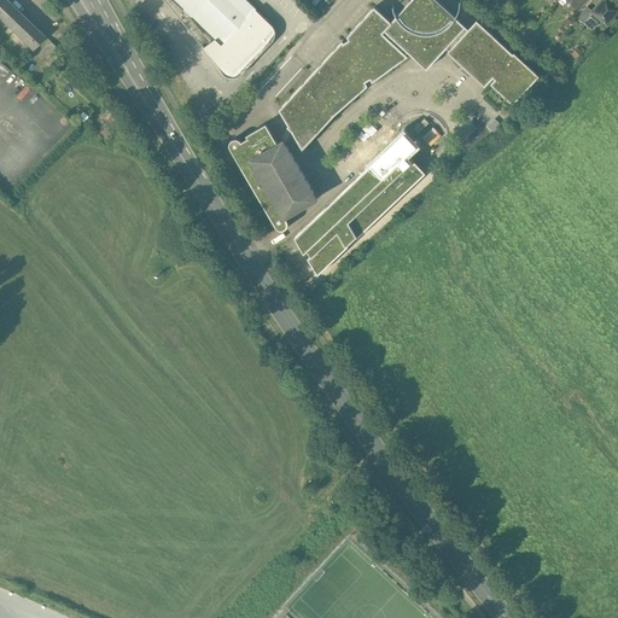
[(45,36),(6,0),(0,0),(0,17),(33,48),(45,36)]
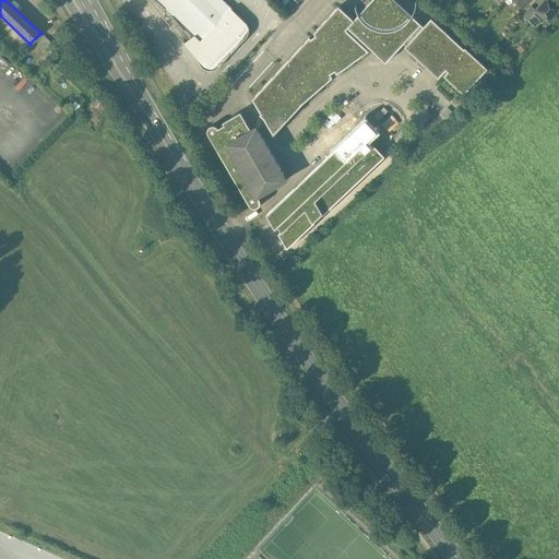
[(246,22),(222,0),(157,0),(158,0),(157,0),(158,0),(181,22),(181,23),(194,35),(185,43),(202,66),(205,69),(210,70),(214,69),(218,68),(247,37),(249,34),(249,30),(248,25),(246,22)]
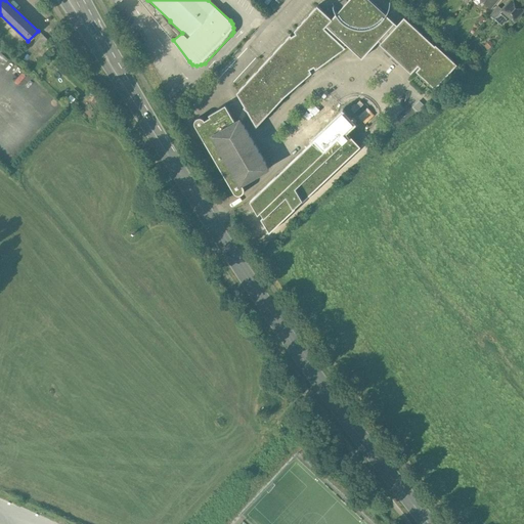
[(291,35),(237,92),(245,105),(244,107),(248,111),(257,126),(285,96),(312,73),(310,69),(314,67),(316,69),(346,47),(344,45),(346,44),(362,58),(379,40),(382,42),(380,44),(411,73),(419,64),(420,67),(417,71),(435,88),(457,63),(436,44),(435,45),(404,16),(397,25),(387,14),(370,0),(348,0),(349,0),(337,13),(332,18),(317,5),(295,31),(296,33),(292,36),(291,35)]
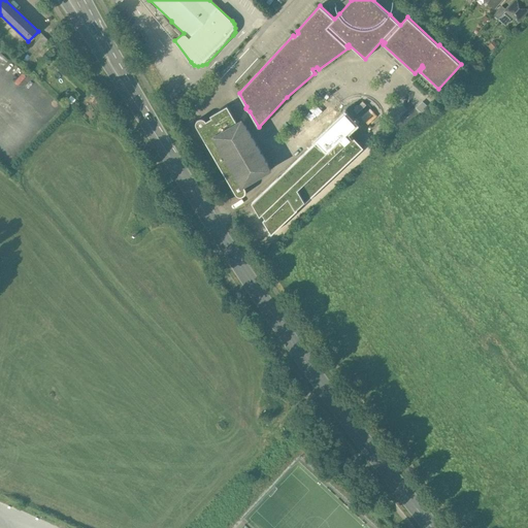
[(513,0),(505,9),(506,10),(519,21),(527,9),(527,1),(526,1),(525,1),(523,1),(521,0),(513,0)]
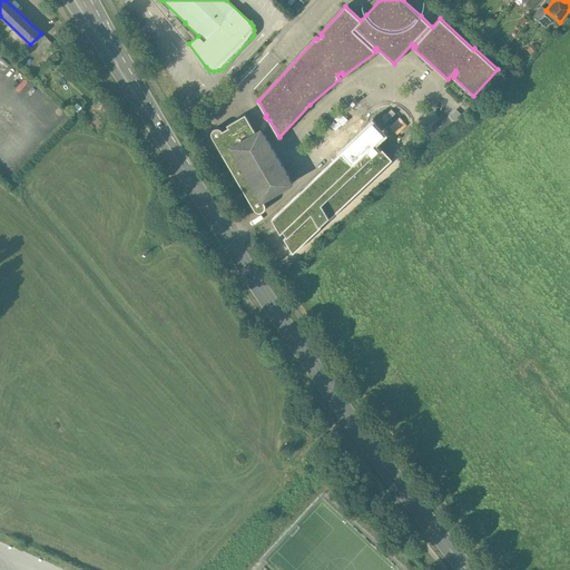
[(541,6),(533,16),(539,21),(547,11),(546,10),(541,6)]
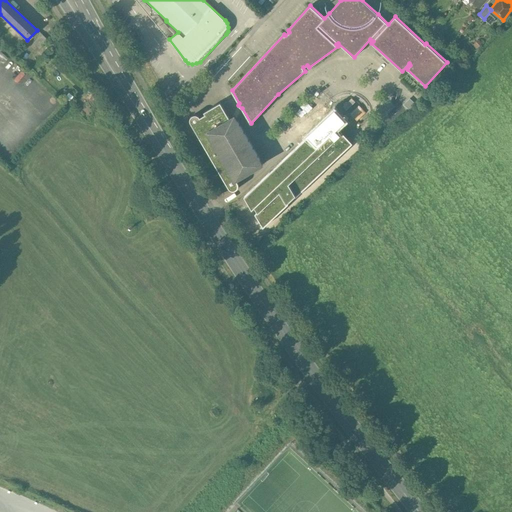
[(491,13),(485,18),(490,24),(496,18),(491,13)]
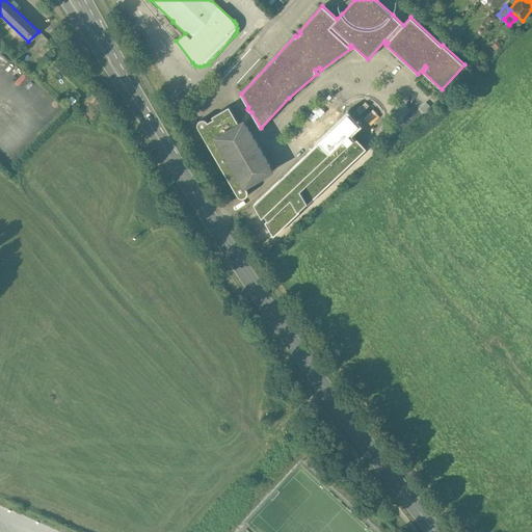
[(462,23),(457,19),(453,23),(458,27),(462,23)]
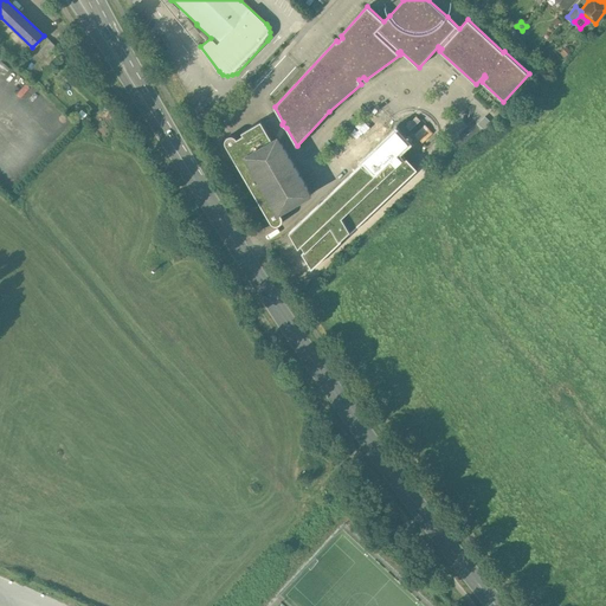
[(438,64),(427,60),(420,76),(431,81),(438,64)]
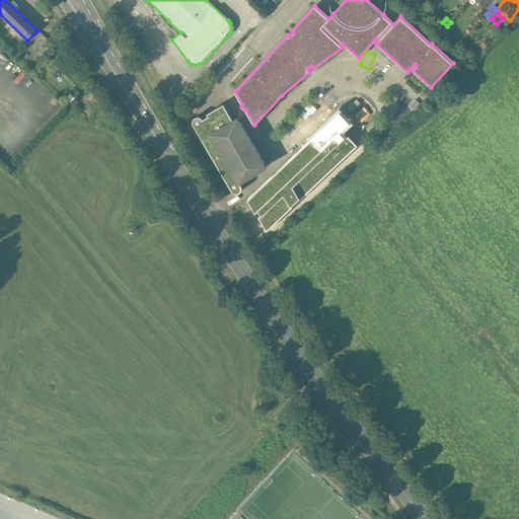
[(233,121),(224,103),(207,114),(209,116),(203,119),(202,118),(200,117),(198,117),(196,117),(195,118),(194,120),(194,122),(194,124),(232,191),(234,192),(236,193),(238,193),(240,192),(241,190),(242,188),(242,186),(240,181),(267,166),(238,118),(233,121)]
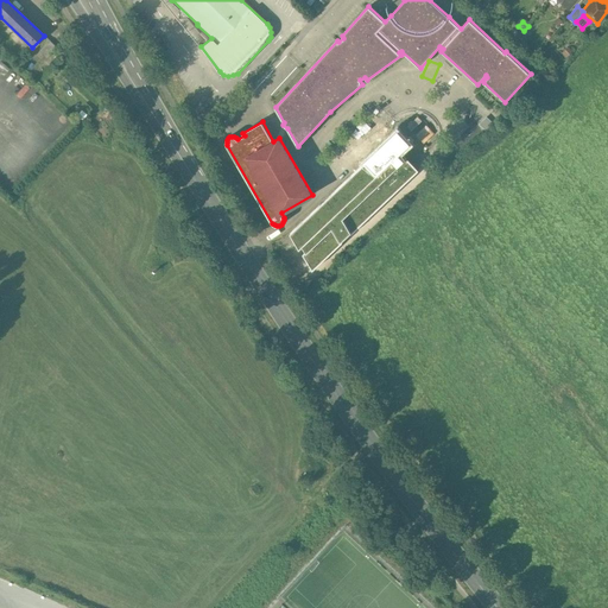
[(365,162),(291,233),(299,248),(303,245),(306,251),(303,253),(312,270),(343,242),(342,240),(350,233),(352,234),(419,170),(406,157),(397,165),(392,159),(377,173),(365,162)]
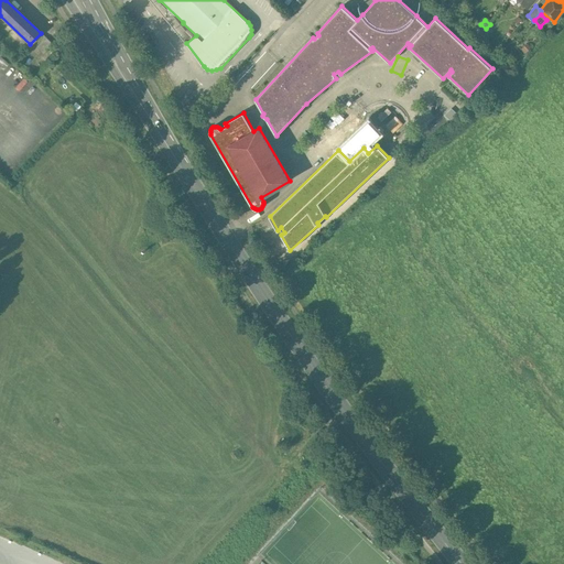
[(349,207),(375,183),(369,177),(343,202),(349,207)]
